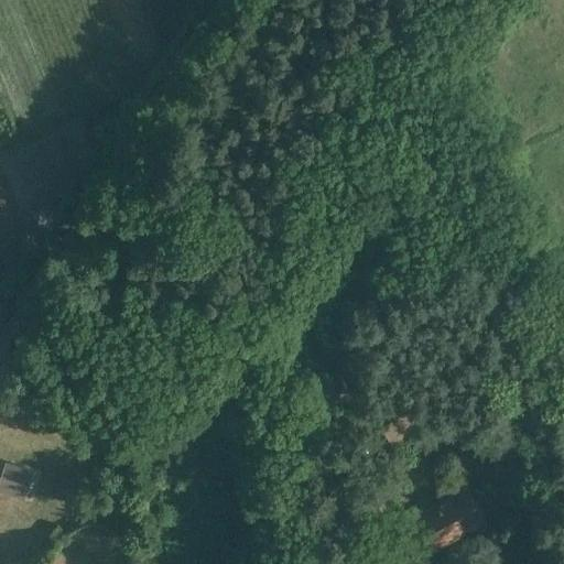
[(337,369),(317,379),(329,407),(350,397),(337,369)]
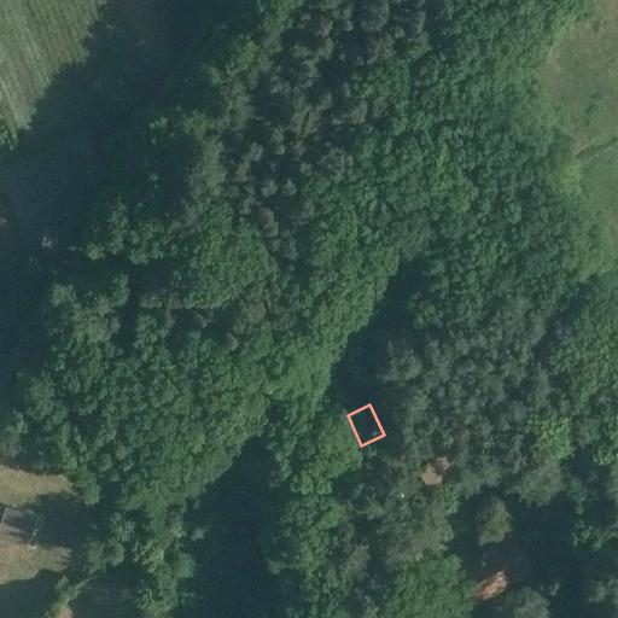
[(454,447),(418,467),(430,489),(466,468),(454,447)]
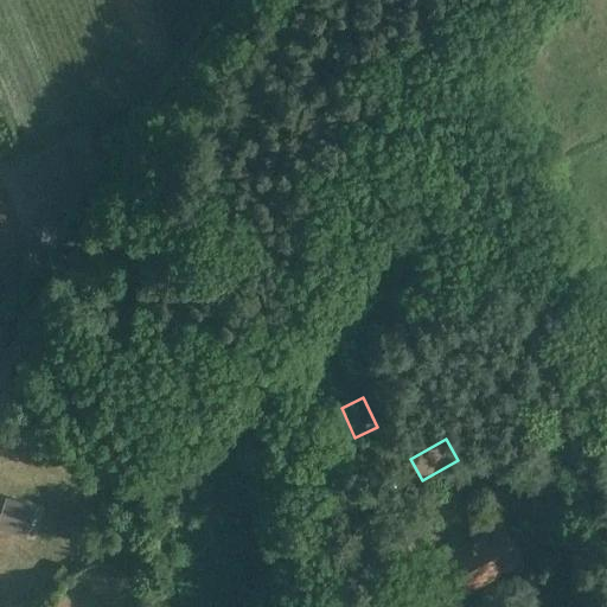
[(330,485),(321,479),(315,487),(324,493),(330,485)]
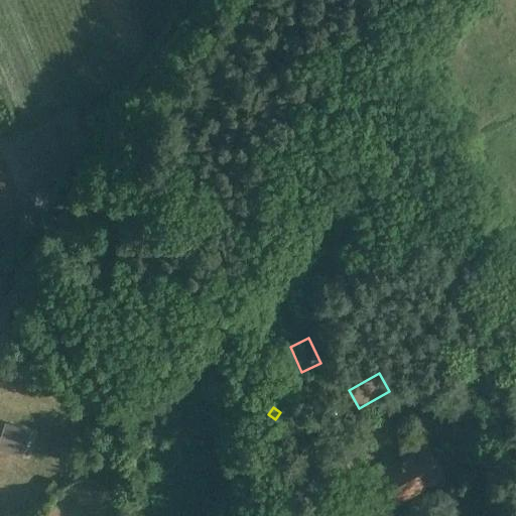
[(8,425),(0,445),(0,447),(22,457),(31,433),(8,425)]
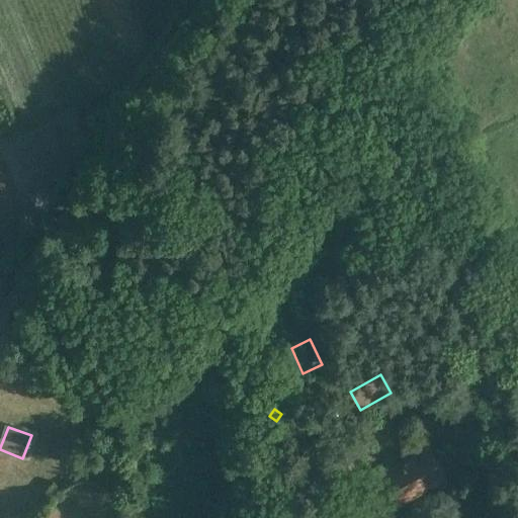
[(446,479),(437,461),(433,455),(419,463),(416,458),(416,459),(414,455),(402,462),(381,475),(400,506),(446,479)]
